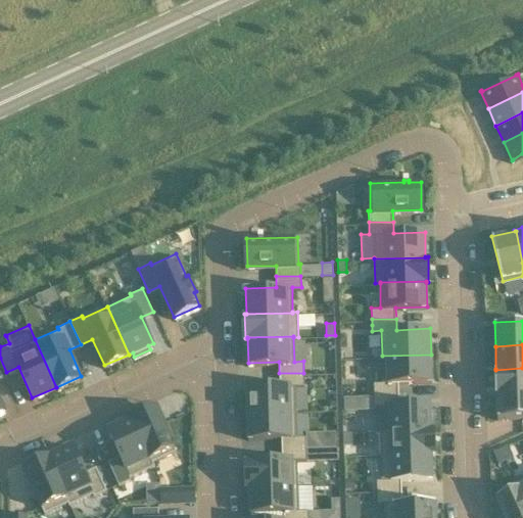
[(383,381),(373,381),(374,392),(398,392),(397,381),(431,380),(431,355),(382,356),(383,381)]
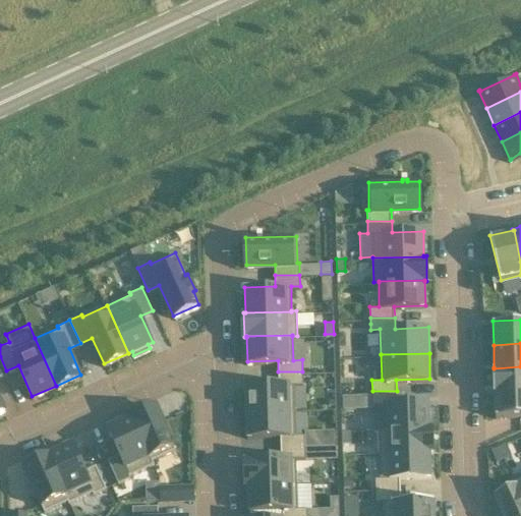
[(494,367),(493,367),(494,392),(495,392),(495,391),(520,390),(520,366),(494,368),(494,367)]
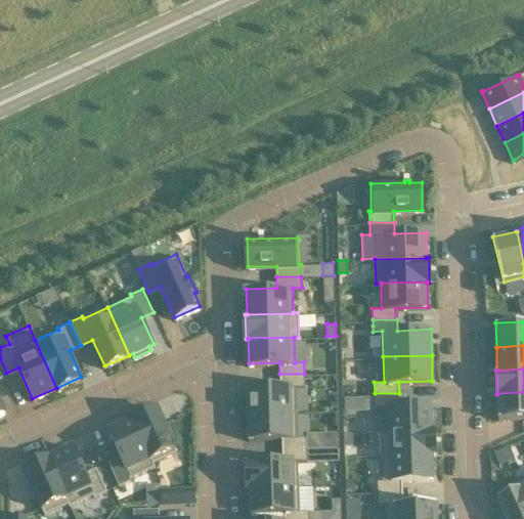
[(280,385),(247,386),(248,412),(296,411),(295,385),(305,385),(304,374),(279,374),(280,385)]
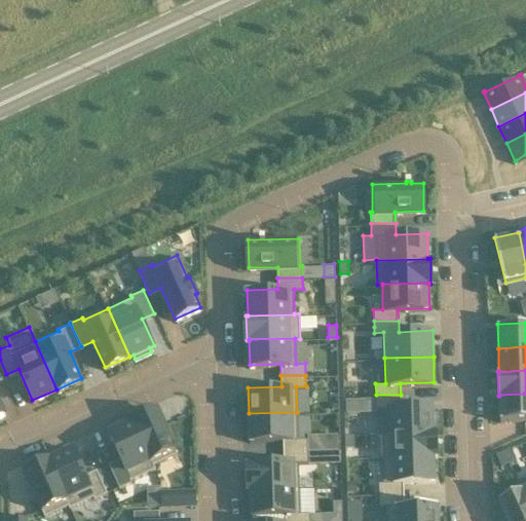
[(525,394),(499,395),(499,396),(500,419),(525,418),(525,394)]
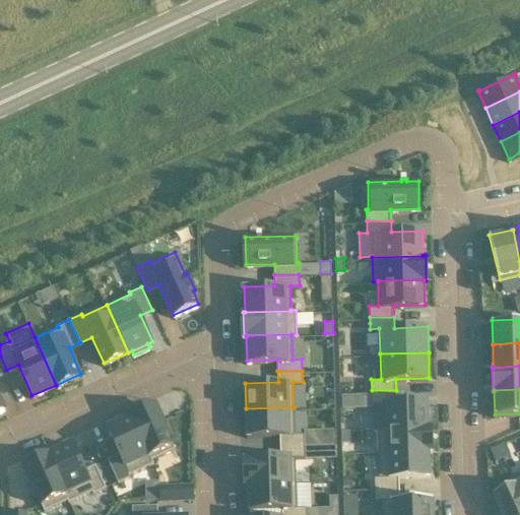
[(372,402),(372,390),(341,391),(342,405),(372,404),(372,402)]
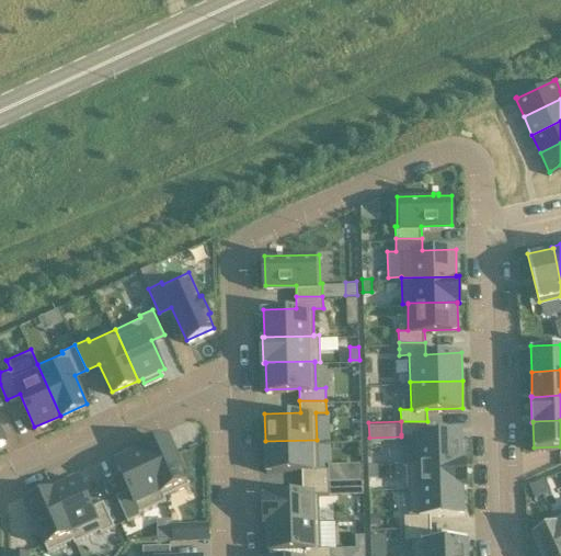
[(427,421),(401,421),(401,434),(416,433),(418,460),(418,461),(461,460),(461,458),(461,432),(427,433),(427,421)]
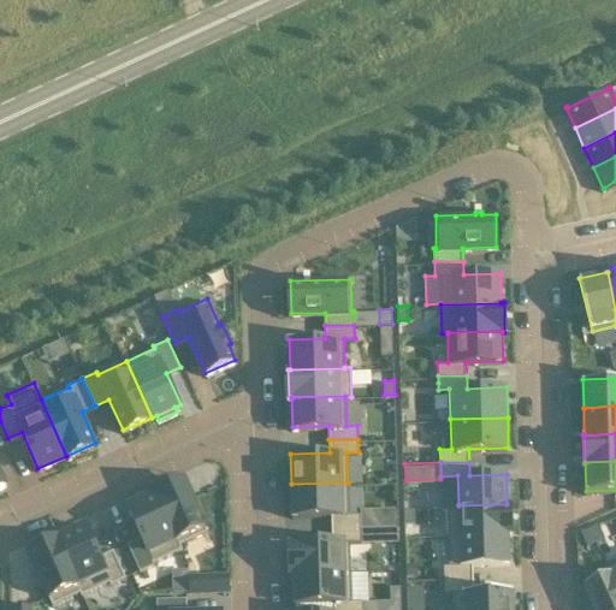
[(184,478),(155,491),(178,542),(179,542),(207,528),(184,478)]
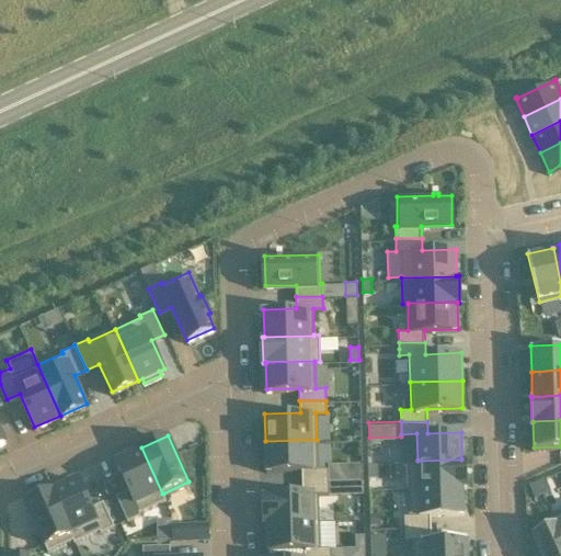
[(317,440),(265,441),(266,469),(301,467),(302,479),(328,479),(328,466),(318,467),(317,440)]
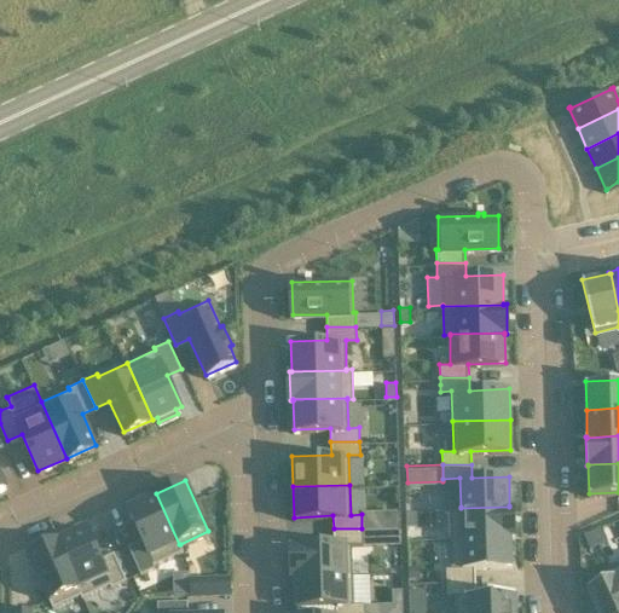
[(183,549),(180,544),(179,544),(156,493),(127,507),(142,538),(127,544),(140,572),(155,565),(154,562),(183,549)]
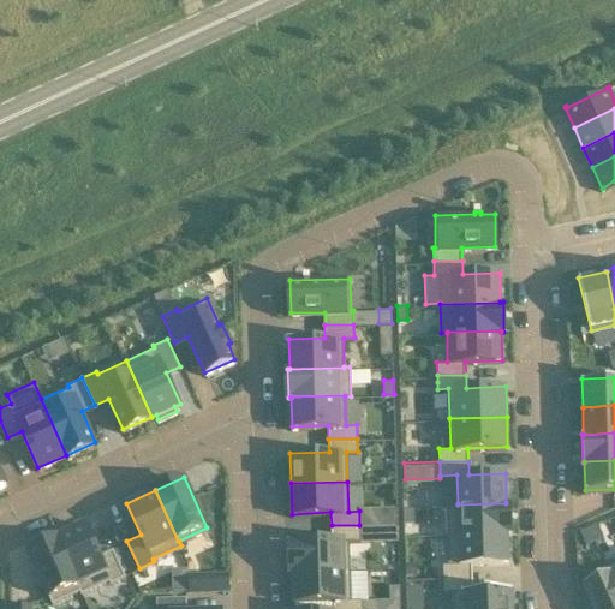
[(458,503),(446,503),(447,532),(507,531),(507,532),(511,532),(509,502),(506,502),(506,503),(458,505),(458,503)]
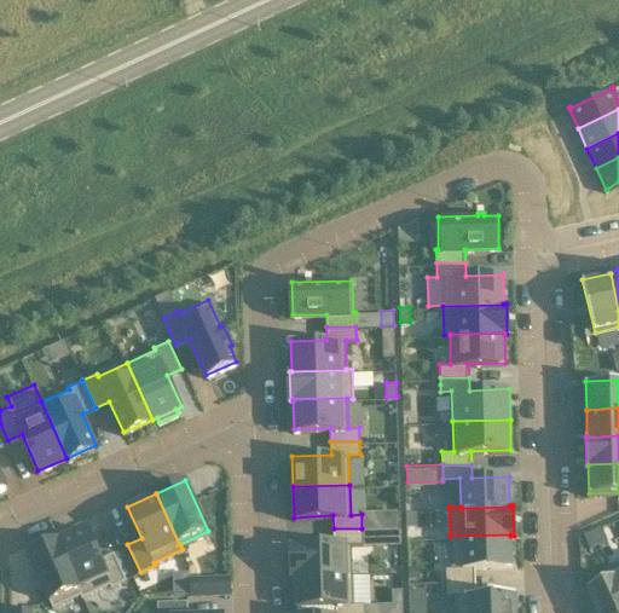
[(381,527),(391,527),(398,527),(398,508),(380,509),(381,527)]
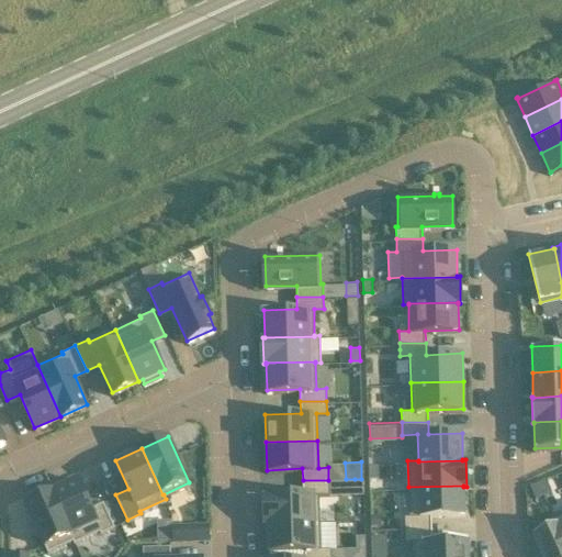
[(377,463),(368,463),(369,477),(378,476),(377,463)]
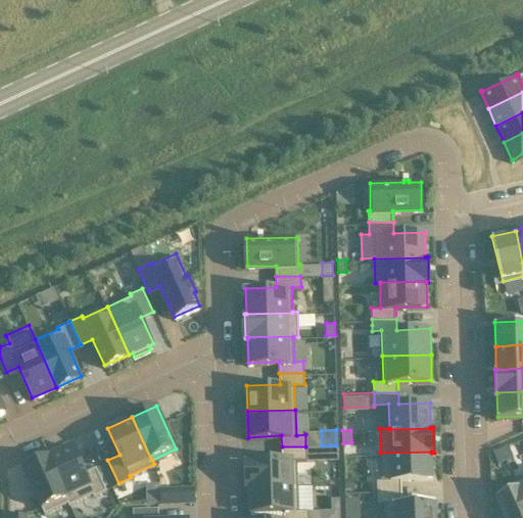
[(52,454),(48,455),(68,501),(67,501),(68,503),(93,492),(94,495),(106,488),(96,465),(85,470),(73,443),(67,446),(66,442),(50,450),(52,454)]
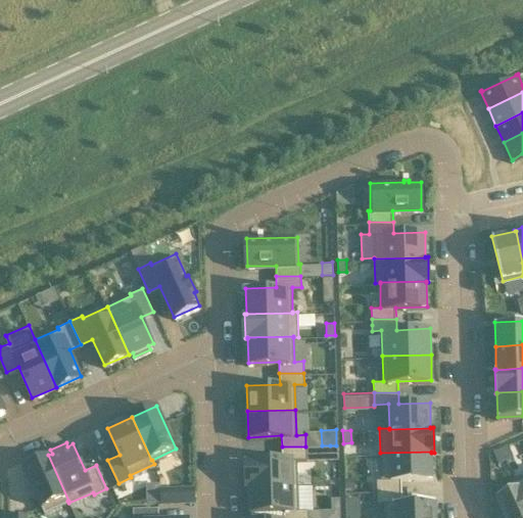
[(506,458),(513,454),(508,442),(501,445),(506,458)]
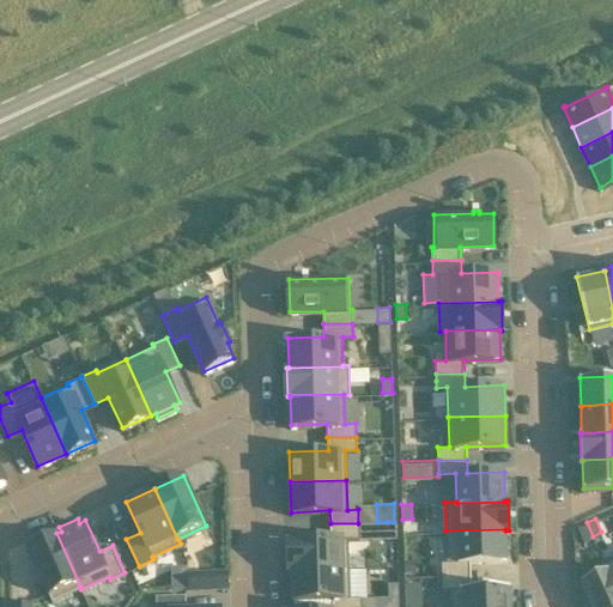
[(593,536),(587,522),(577,527),(583,540),(593,536)]
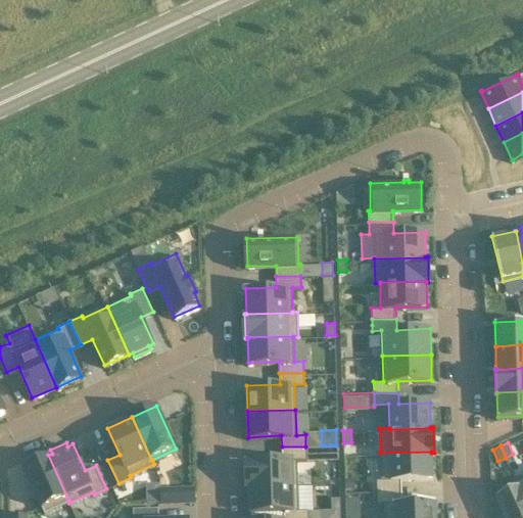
[(282,458),(246,460),(247,486),(249,485),(297,483),(296,458),(306,458),(305,446),(282,446),(282,458)]
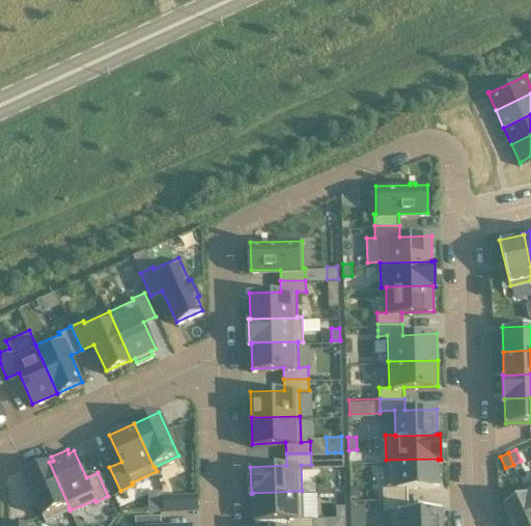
[(386,486),(382,486),(383,498),(408,497),(407,486),(439,485),(438,460),(438,459),(386,460),(386,486)]
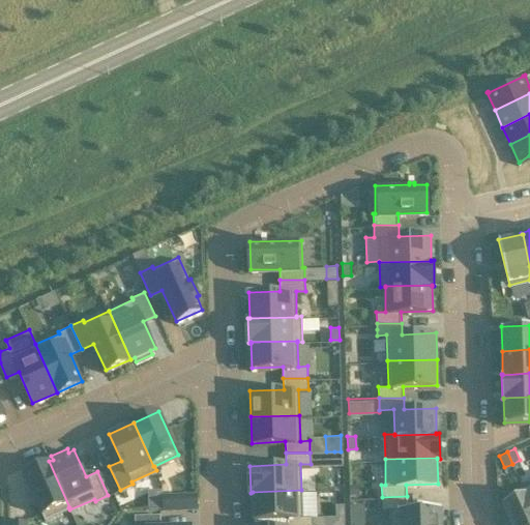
[(69,507),(49,461),(24,472),(45,519),(68,507),(69,507)]
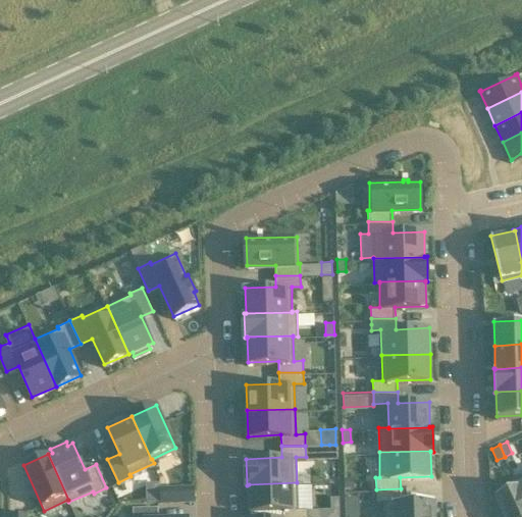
[(521,471),(512,476),(516,484),(517,484),(521,495),(521,471)]
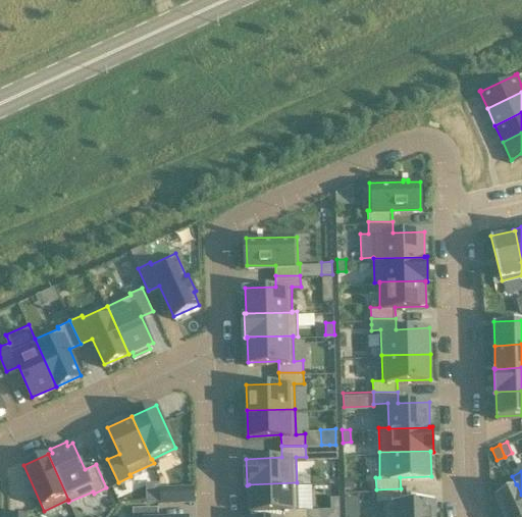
[(297,482),(249,484),(250,510),(283,509),(282,516),(340,516),(340,495),(329,495),(330,507),(312,507),(311,482),(297,482)]
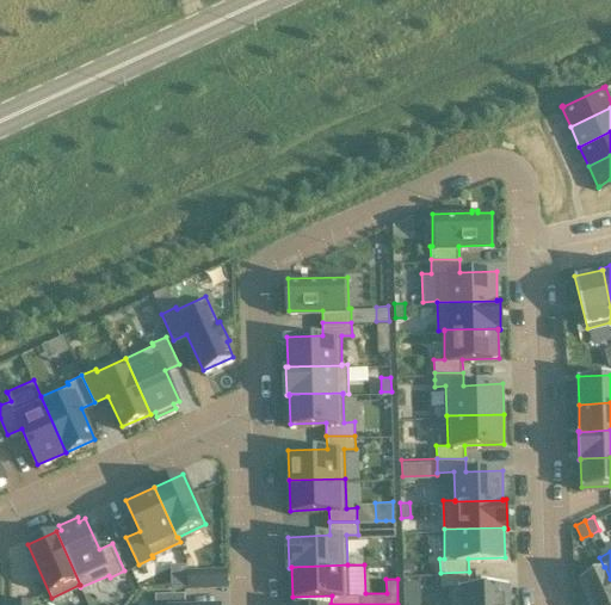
[(604,567),(579,579),(591,604),(610,604),(610,579),(605,567),(604,567)]
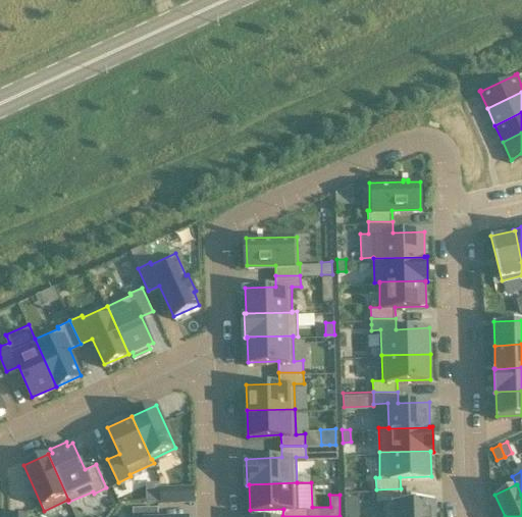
[(184,499),(195,499),(194,485),(184,485),(184,499)]
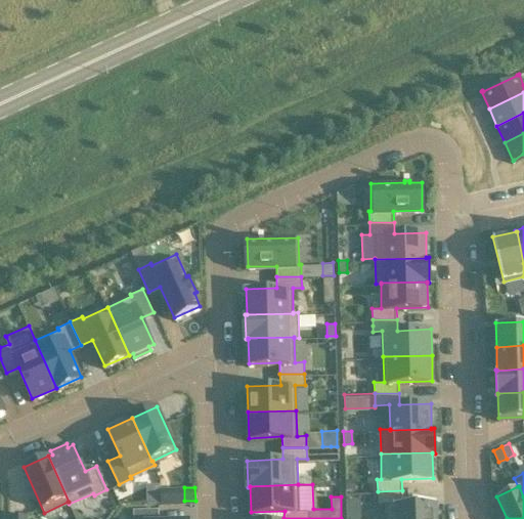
[(402,490),(378,491),(378,503),(385,502),(385,518),(436,518),(436,501),(402,502),(402,490)]
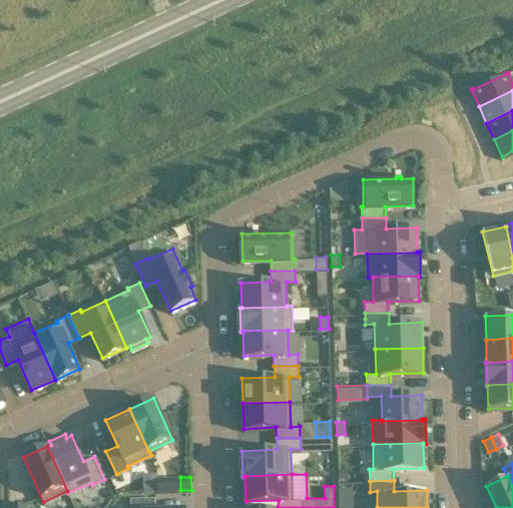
[(353,507),(353,486),(339,486),(339,507),(353,507)]
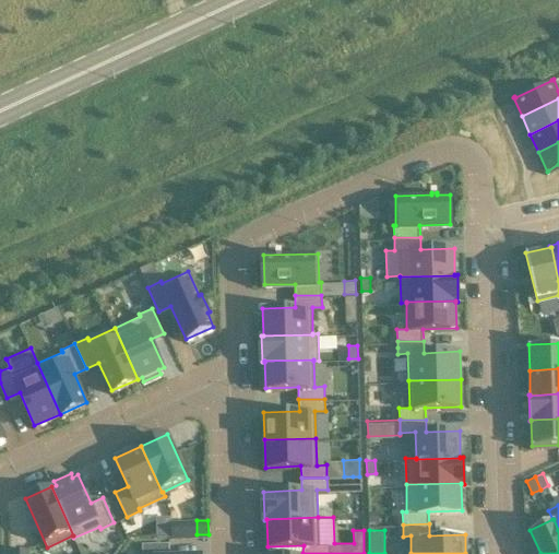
[(200,553),(201,553),(197,553),(169,553),(169,541),(142,542),(142,553),(200,553)]
